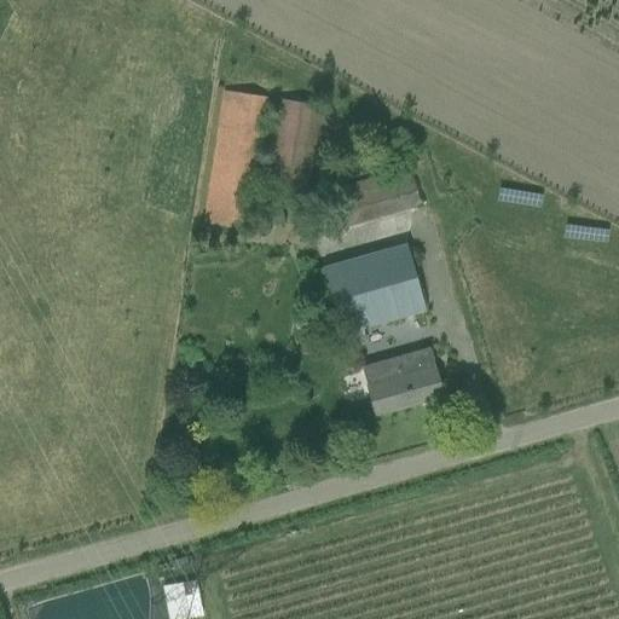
[(267,98),(223,92),(202,224),(247,231),(267,98)]
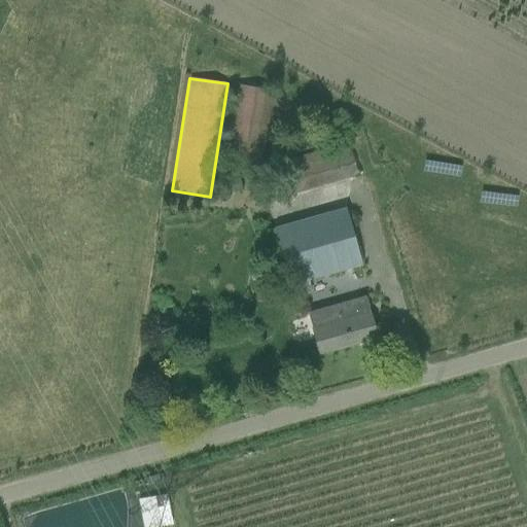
[(273,90),(238,84),(224,167),(260,173),(273,90)]
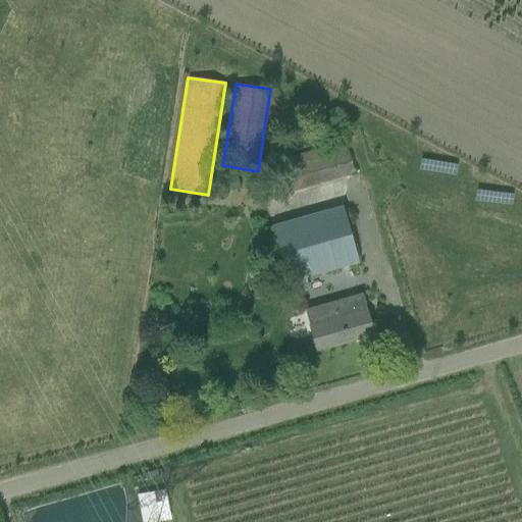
[(328,146),(338,180),(354,176),(345,142),(328,146)]
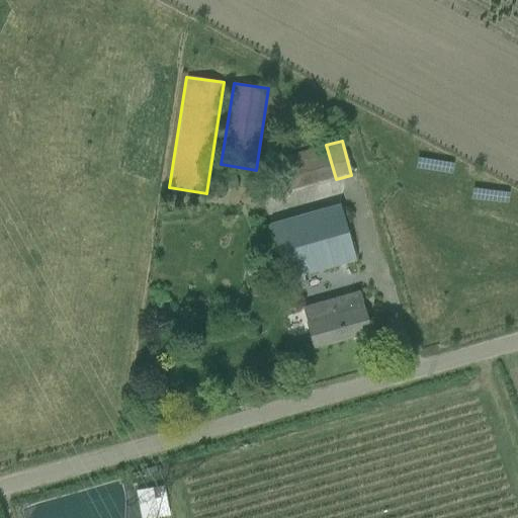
[(267,161),(274,195),(316,185),(307,151),(267,161)]
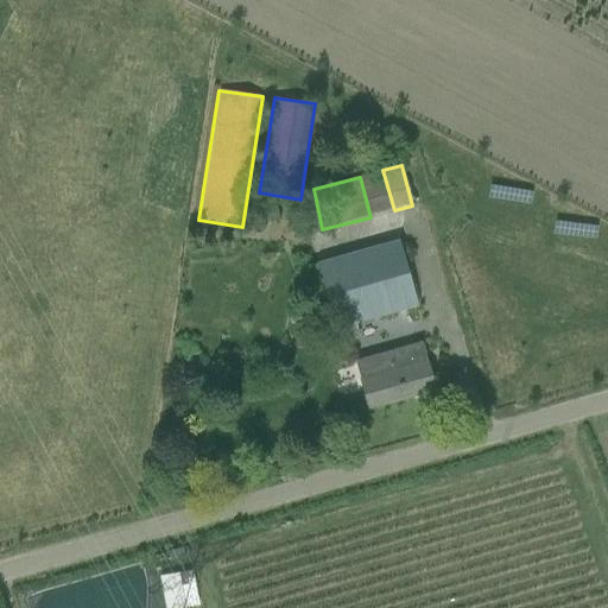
[(340,343),(422,322),(398,240),(316,263),(340,343)]
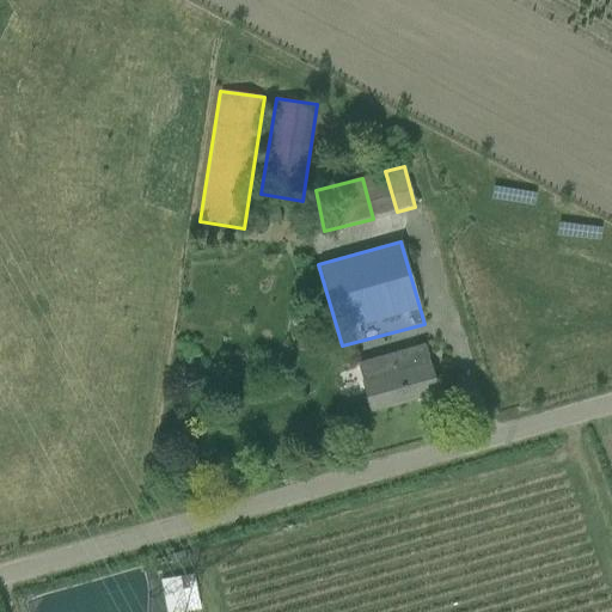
[(357,363),(371,411),(436,393),(423,343),(357,363)]
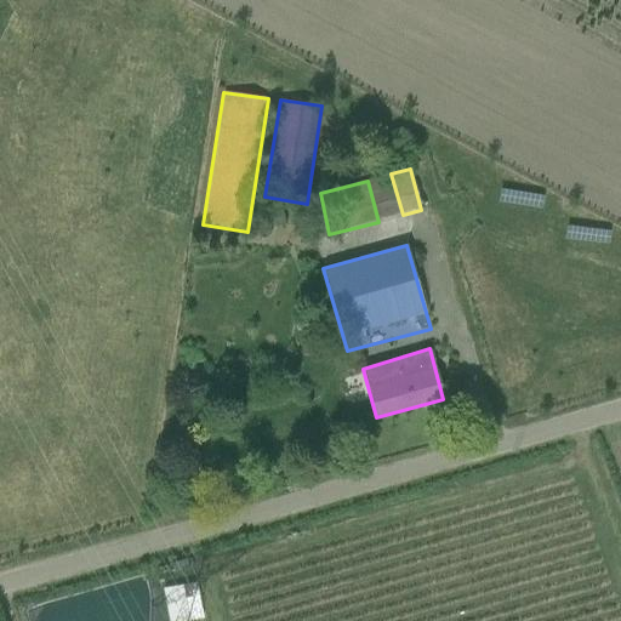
[(166,620),(181,620),(203,617),(197,581),(161,586),(166,620)]
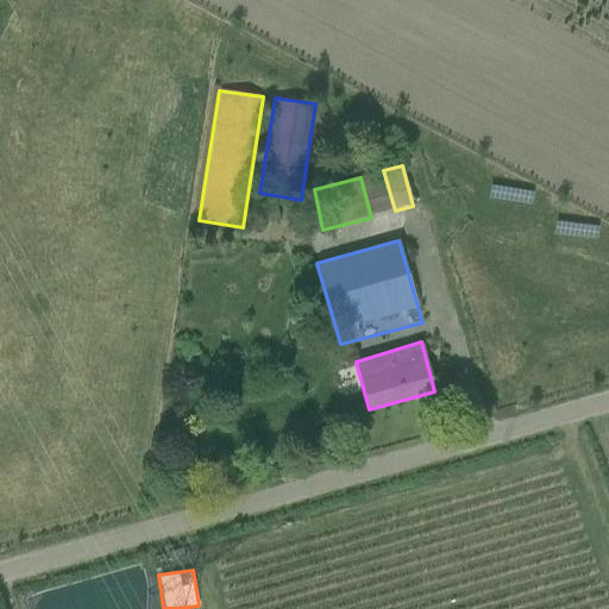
All buildings are outlined.
